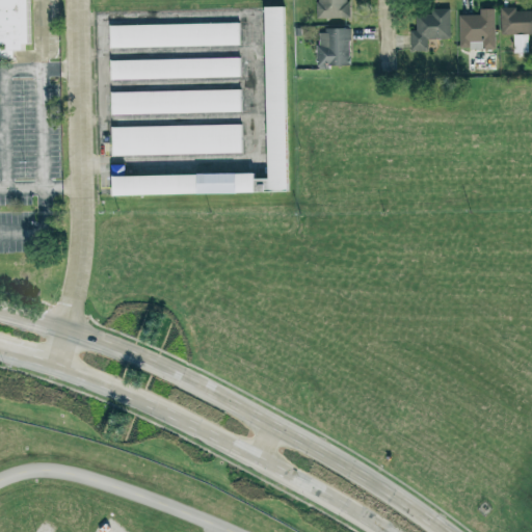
[(0,0),(29,0),(30,47),(21,48),(21,53),(12,53),(12,64),(0,64),(0,0)]
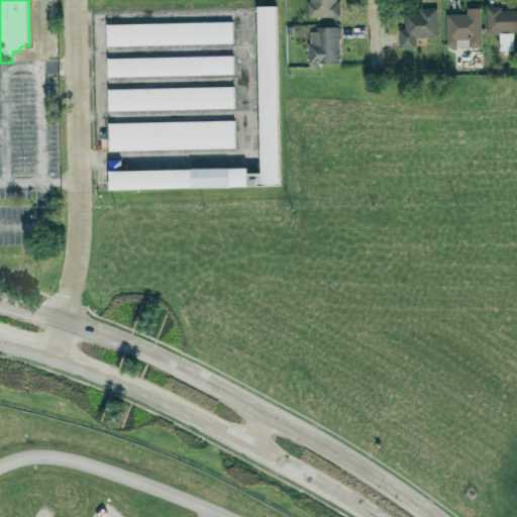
[(337,0),(307,0),(307,18),(338,18),(337,0)]
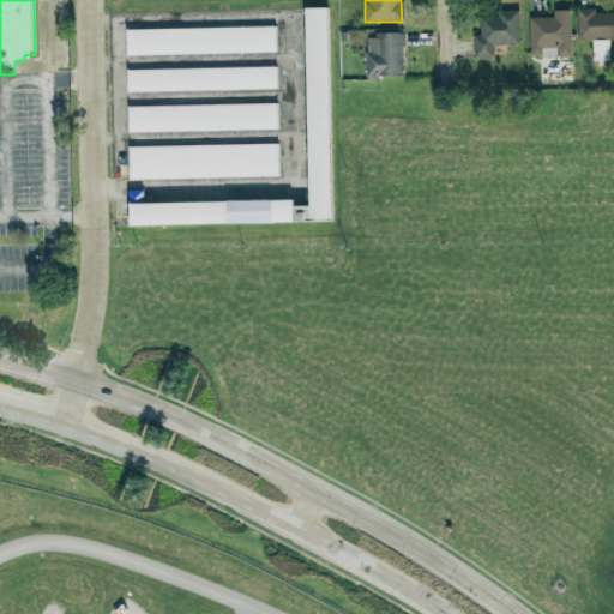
[(307,7),(331,7),(335,221),(308,222),(307,7)]
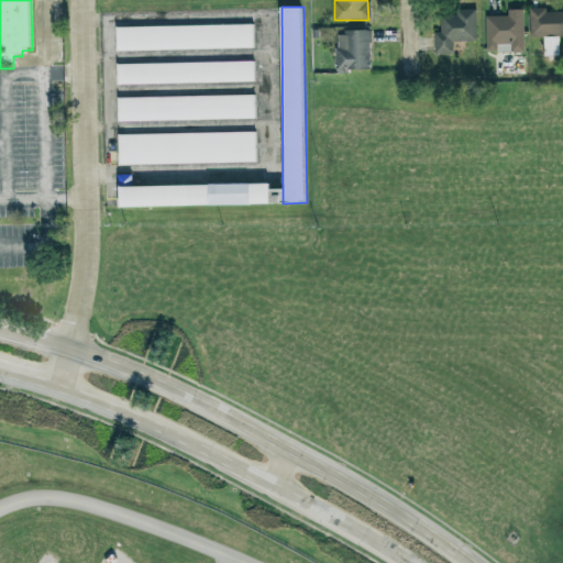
[(562,11),(545,12),(545,8),(530,9),(530,36),(562,35),(562,11)]
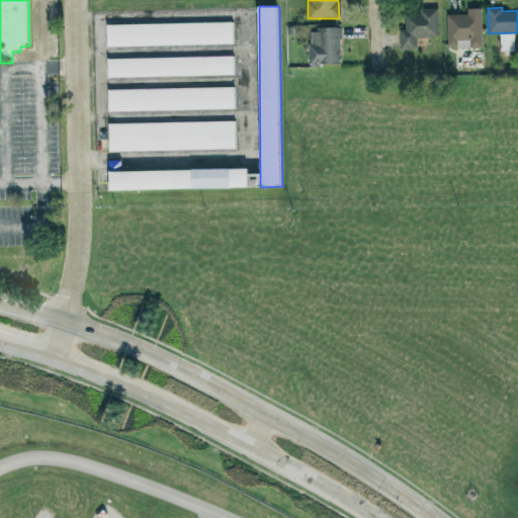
[(417,50),(417,38),(439,38),(438,9),(420,9),(420,14),(405,14),(406,30),(400,30),(400,51),(417,50)]
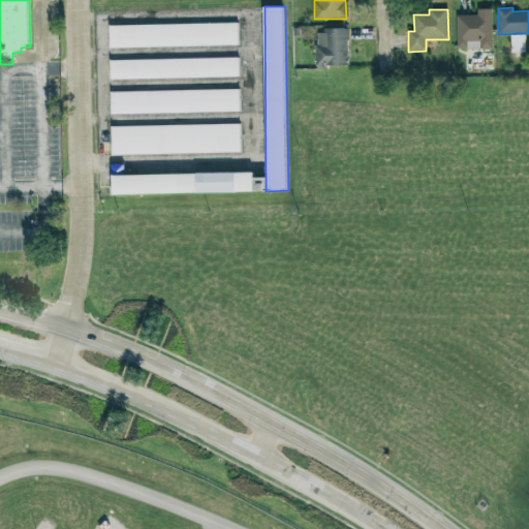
[(492,49),(491,9),(477,9),(477,16),(457,16),(457,50),(492,49)]
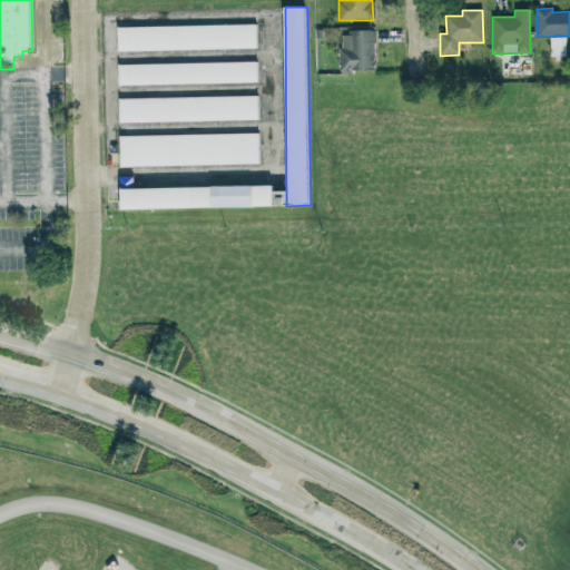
[(119,27),(256,25),(257,48),(118,52),(119,27)]
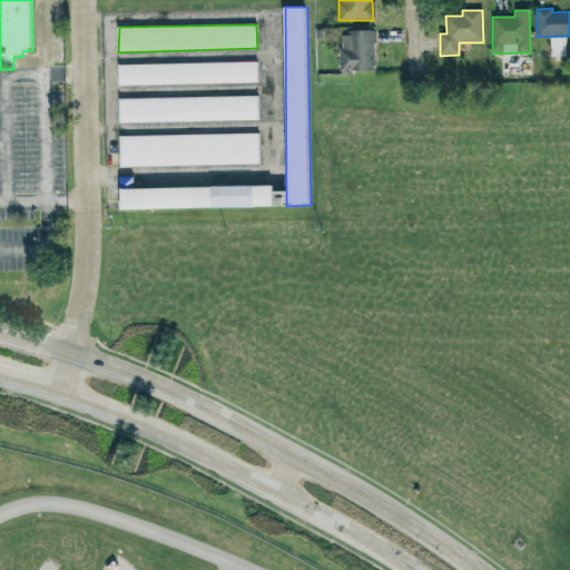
[(341,71),(375,71),(375,31),(340,32),(341,71)]
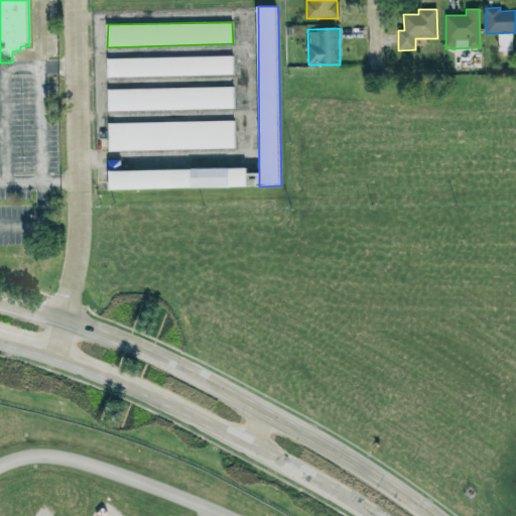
[(511,33),(498,33),(498,51),(512,50),(511,33)]
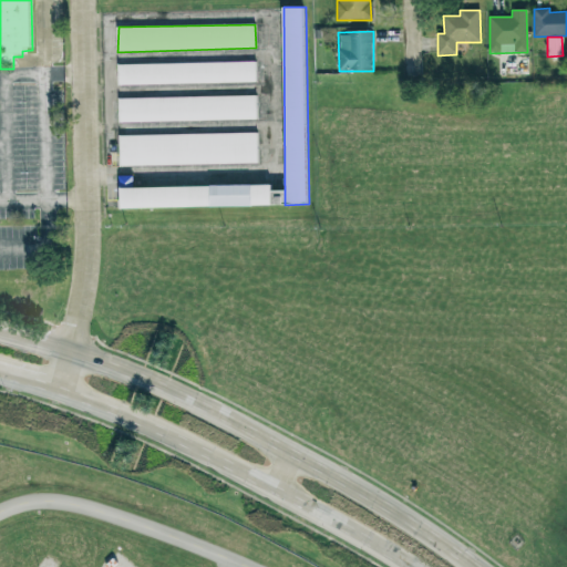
[(119,64),(256,61),(256,82),(119,85),(119,64)]
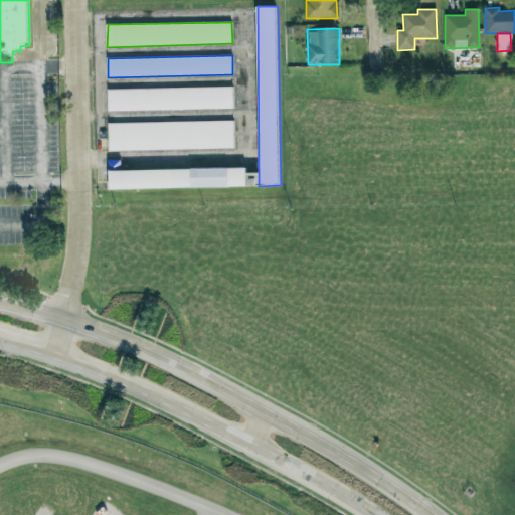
[(110,90),(235,89),(234,110),(110,112),(110,90)]
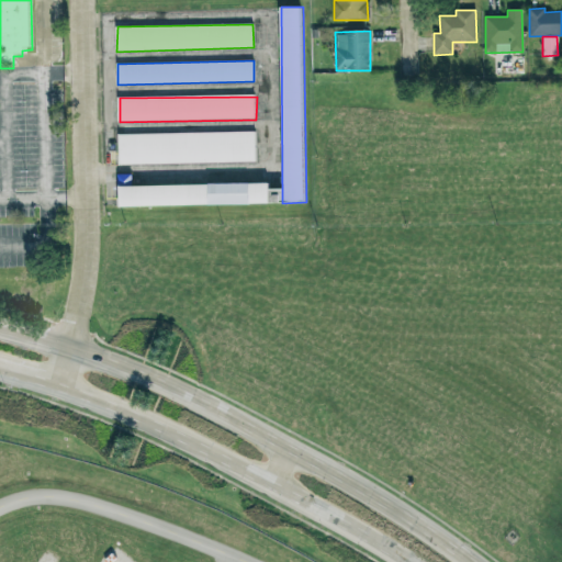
[(120,136),(257,133),(258,165),(120,167),(120,136)]
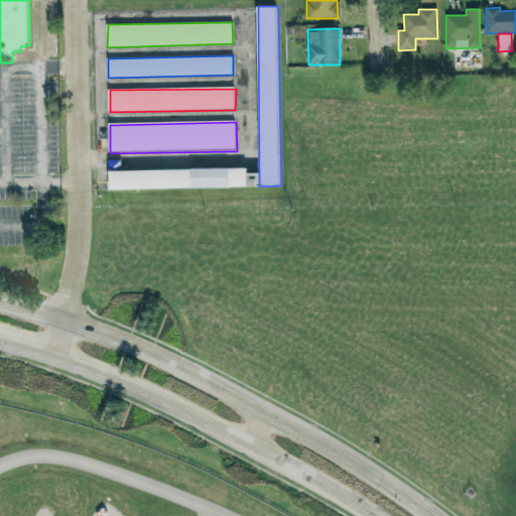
[(110,168),(247,165),(247,188),(110,188),(110,168)]
